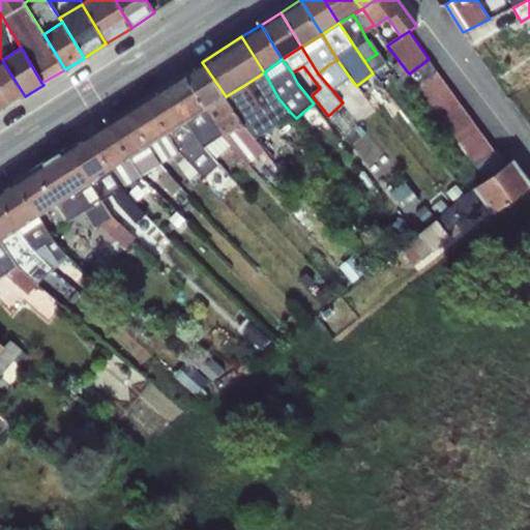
[(487,179),(507,164),(497,148),(494,150),(429,59),(409,74),(408,72),(398,81),(406,91),(416,85),(487,179)]
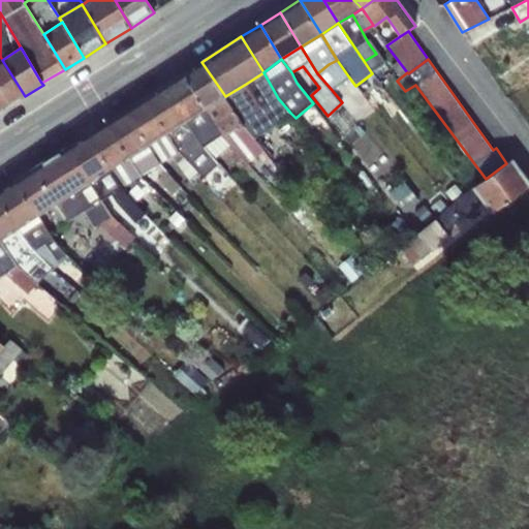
[(0,61),(0,86),(11,105),(25,96),(2,60),(0,61)]
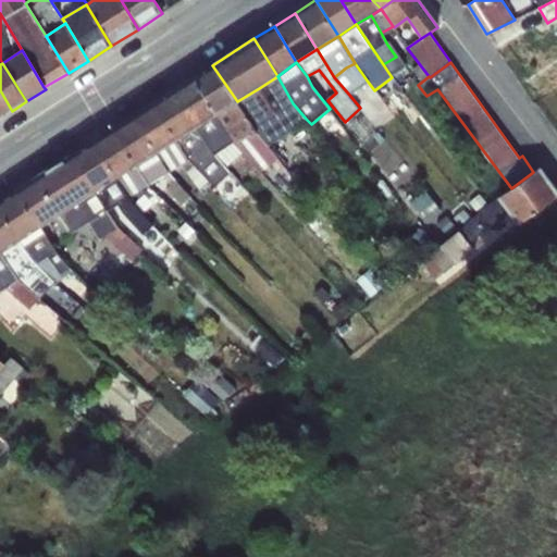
[(346,67),(334,77),(349,95),(368,82),(355,63),(346,67)]
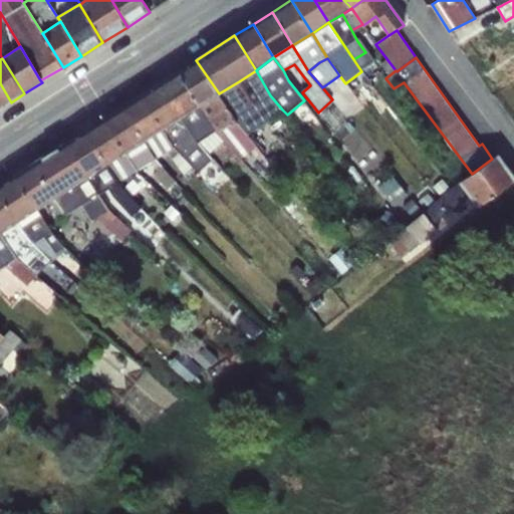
[(213,96),(219,93),(196,60),(178,71),(200,105),(213,96)]
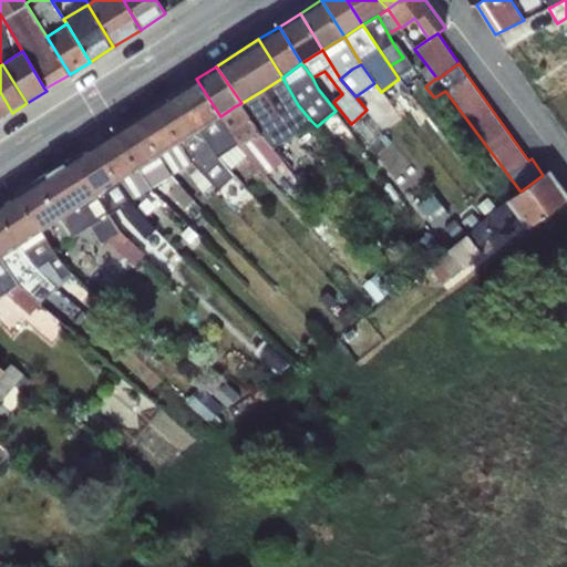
[(272,129),(282,141),(311,121),(298,105),(282,78),(264,90),(284,121),(272,129)]
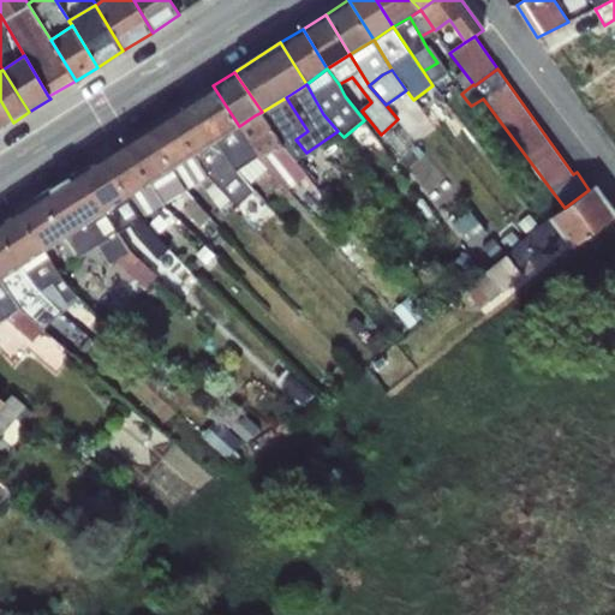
[(220,138),(239,126),(213,85),(193,97),(220,138)]
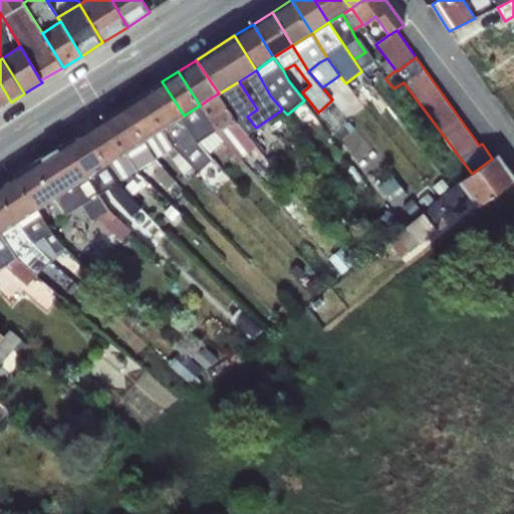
[(182,116),(184,115),(162,81),(141,95),(163,129),(182,116)]
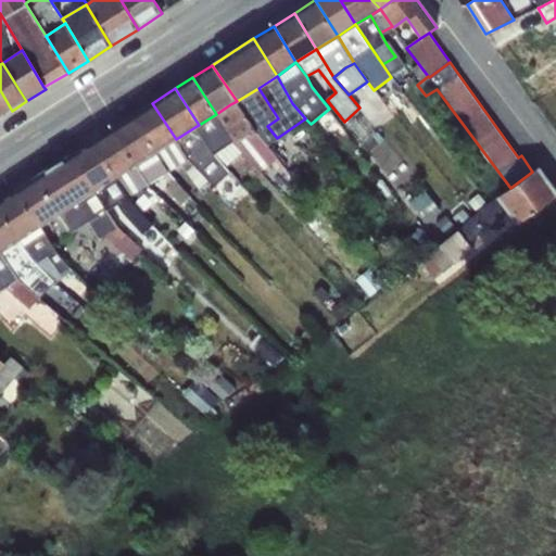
[(255,130),(256,133),(267,126),(278,118),(258,88),(237,101),(255,130)]
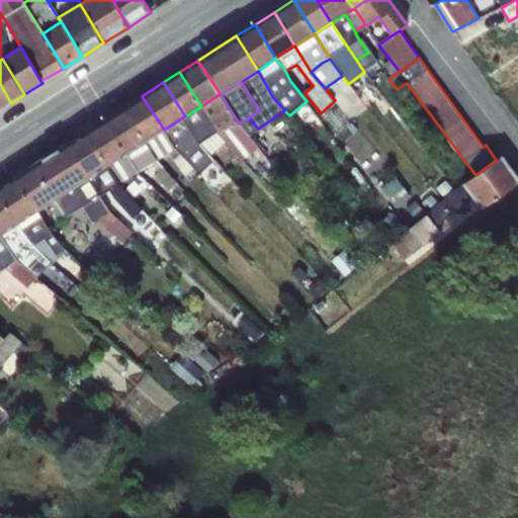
[(0,109),(11,103),(0,84),(0,109)]
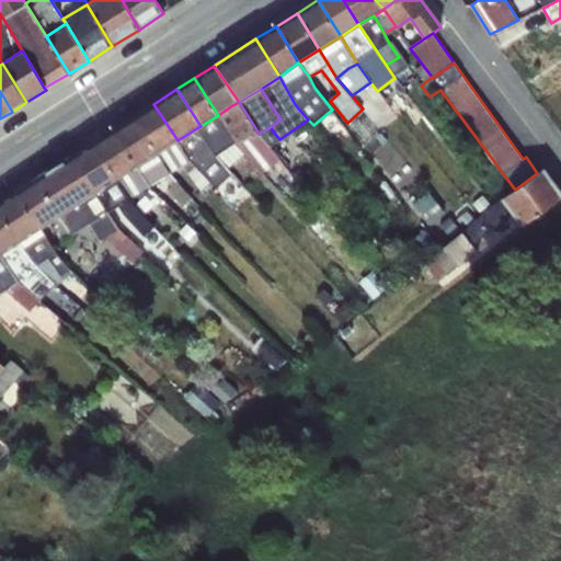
[(218,115),(237,144),(238,144),(245,138),(258,132),(239,102),(232,105),(218,115)]
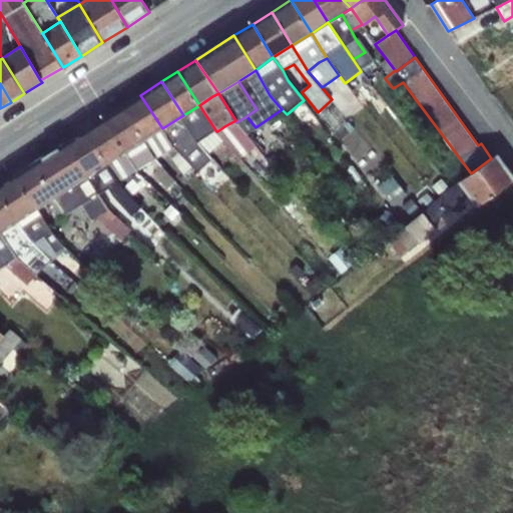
[(162,128),(140,95),(123,106),(145,140),(162,128)]
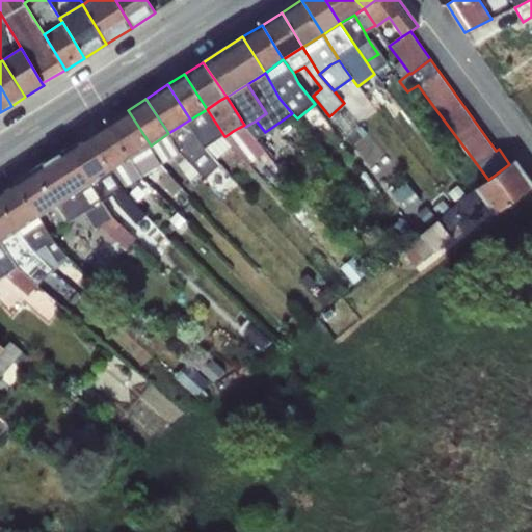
[(188,121),(205,147),(224,136),(207,109),(190,120),(188,121)]
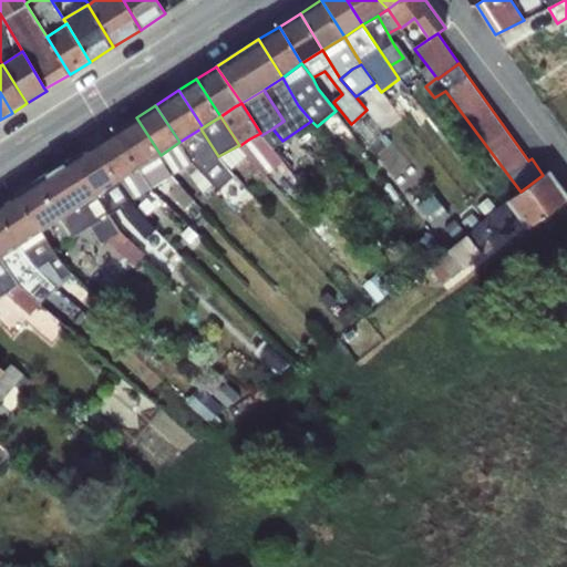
[(161,155),(136,117),(115,131),(138,168),(161,155)]
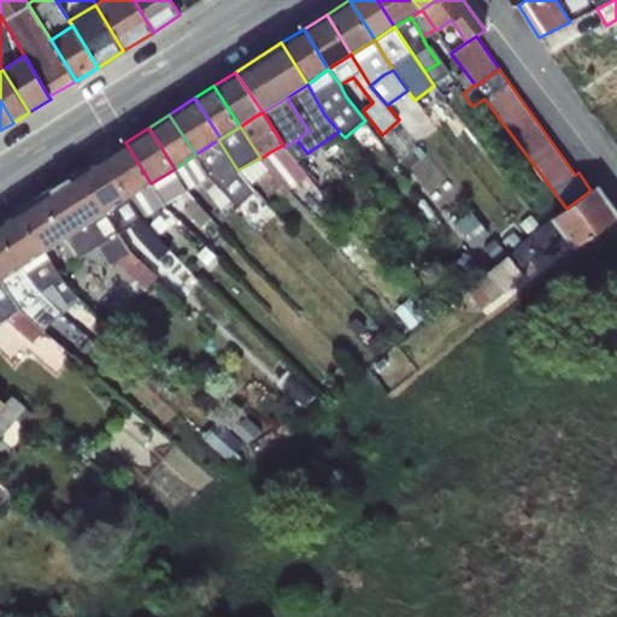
[(210,176),(219,186),(238,170),(218,140),(195,154),(210,176)]
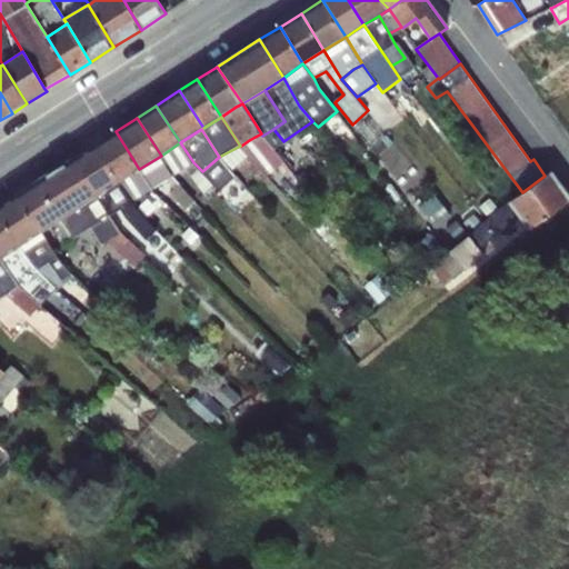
[(283,141),(273,129),(262,136),(273,149),(283,141)]
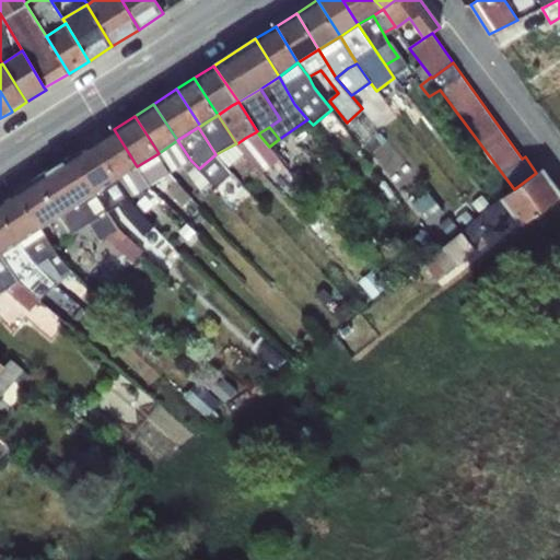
[(137,166),(114,129),(91,143),(117,179),(137,166)]
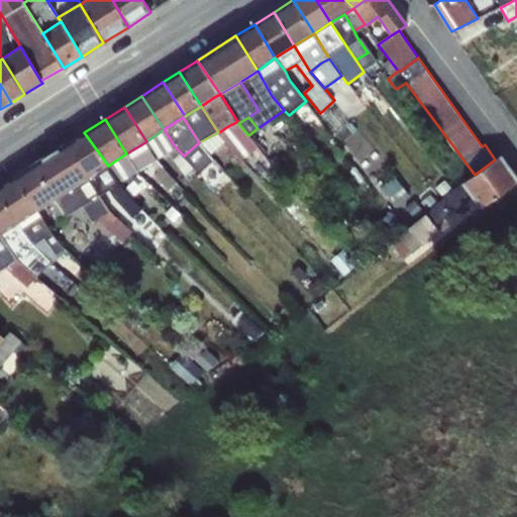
[(238,123),(237,121),(226,127),(240,143),(240,144),(247,151),(255,144),(248,135),(238,123)]
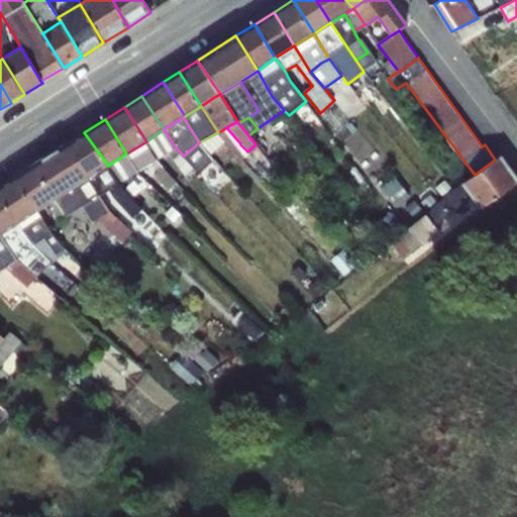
[(176,147),(164,129),(146,141),(157,160),(169,153),(185,176),(189,180),(197,173),(194,170),(184,156),(176,147)]
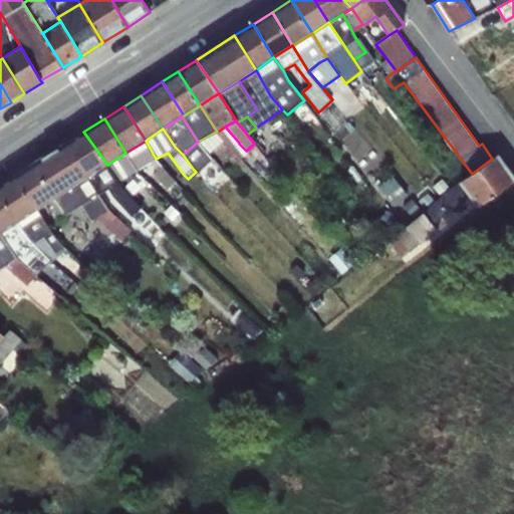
[(107,165),(83,132),(63,145),(87,177),(107,165)]
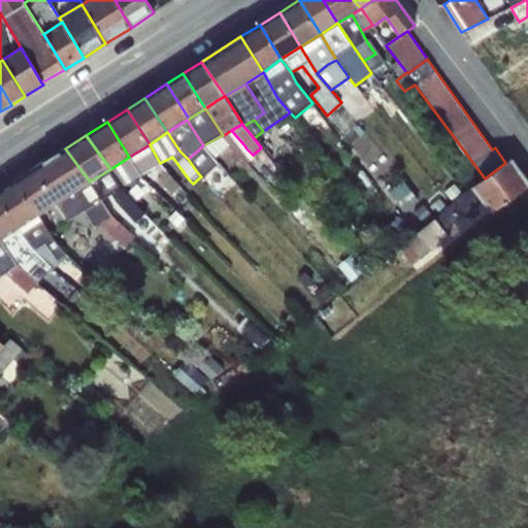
[(132,159),(140,174),(160,163),(150,144),(129,157),(132,159)]
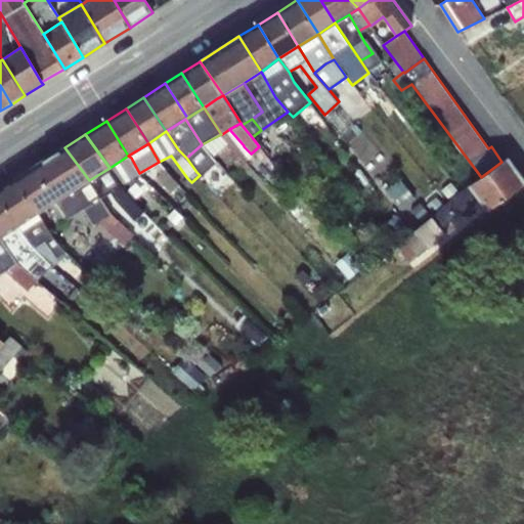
[(89,180),(64,147),(34,168),(56,202),(89,180)]
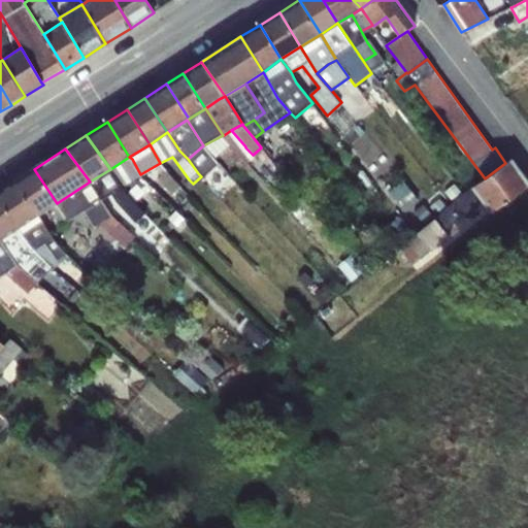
[(113,176),(121,187),(140,174),(132,159),(129,157),(110,169),(113,176)]
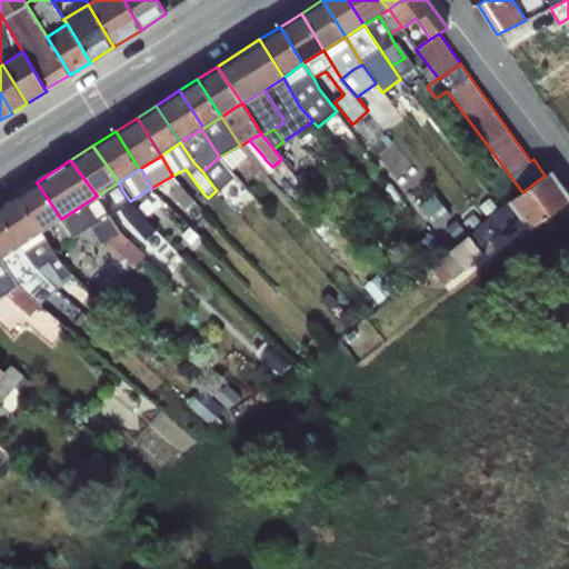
[(529,226),(568,199),(549,172),(545,176),(522,192),(510,201),(519,213),(529,226)]
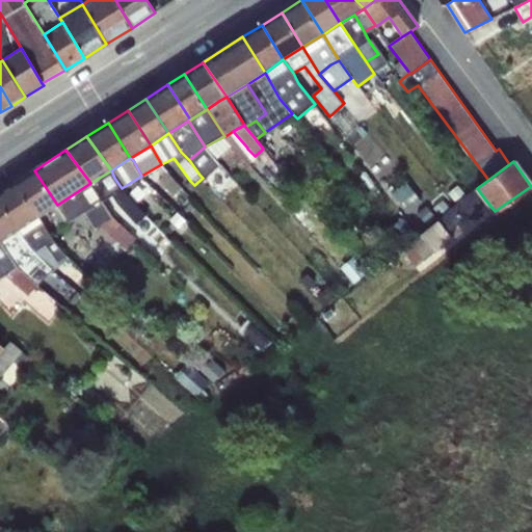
[(278,169),(272,176),(276,180),(283,174),(278,169)]
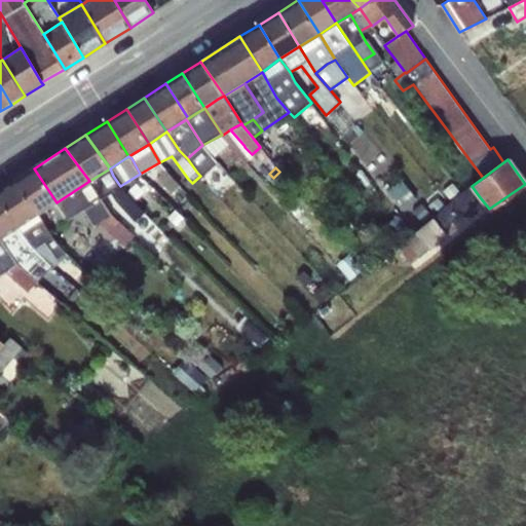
[(57,202),(34,168),(15,180),(38,215),(50,207),(57,202)]
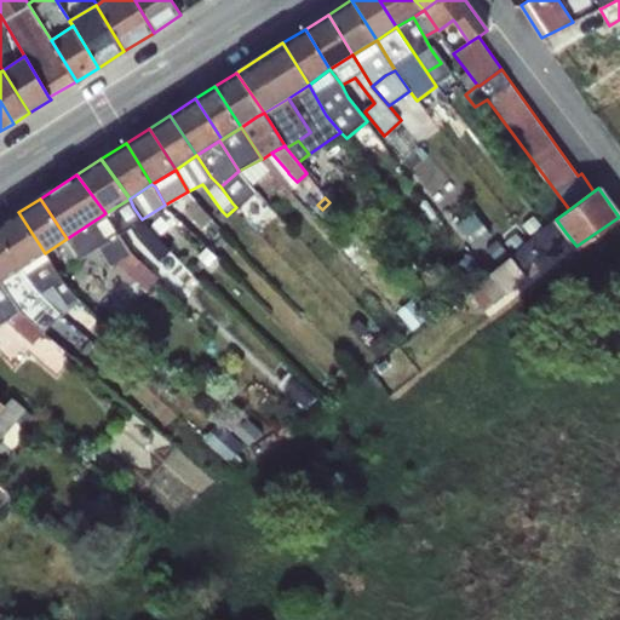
[(105,213),(119,235),(132,227),(149,246),(158,239),(142,219),(133,207),(130,199),(105,213)]
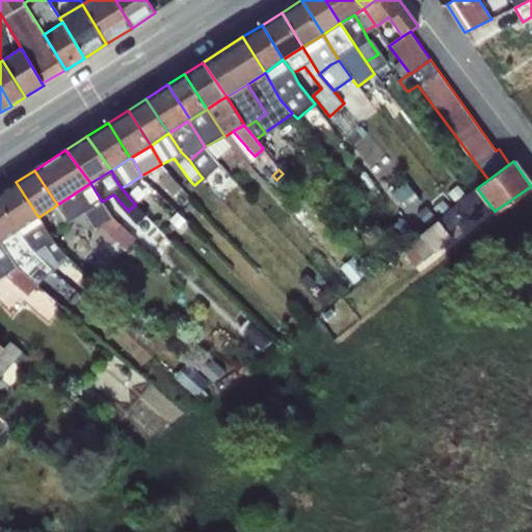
[(167,171),(159,179),(174,196),(183,188),(167,171)]
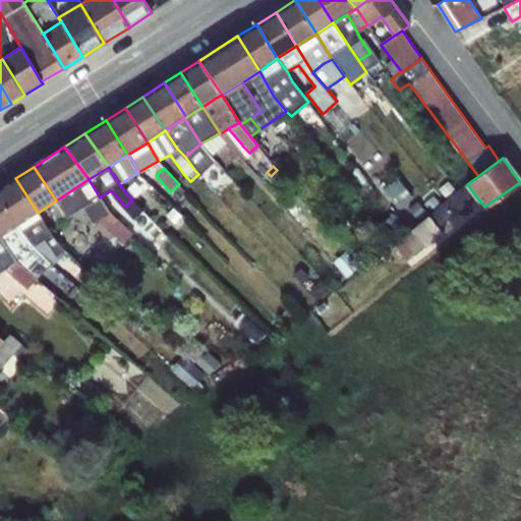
[(38,213),(15,178),(0,187),(0,193),(19,224),(38,213)]
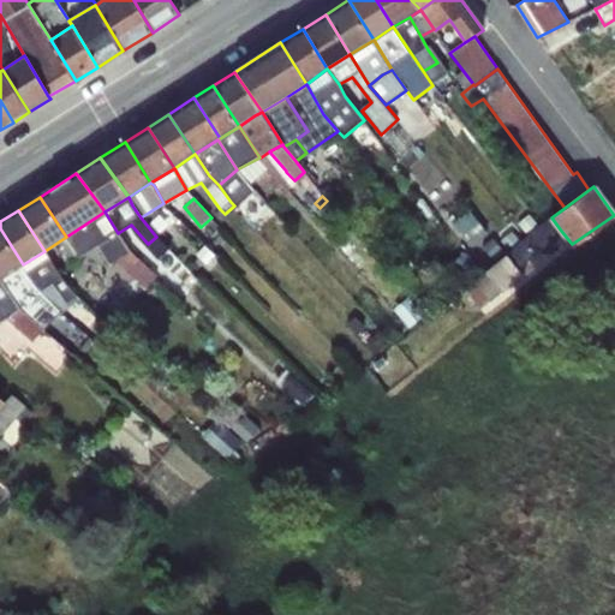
[(470,210),(453,225),(471,246),(488,233),(470,210)]
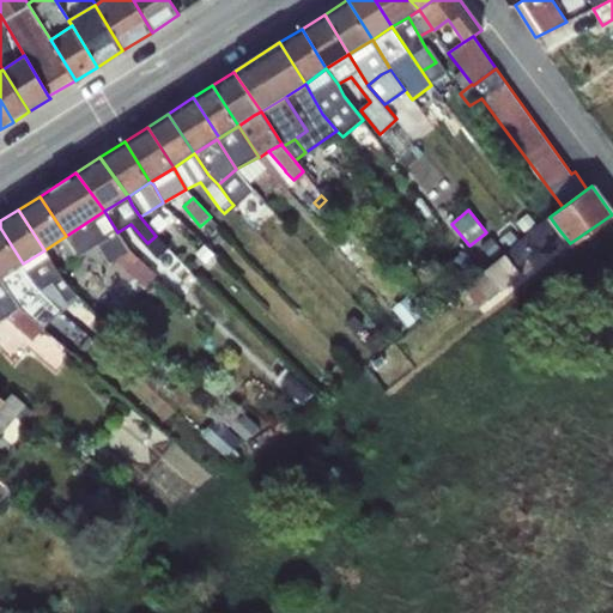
[(66,236),(59,241),(70,261),(98,244),(109,263),(117,259),(129,250),(117,232),(104,211),(66,236)]
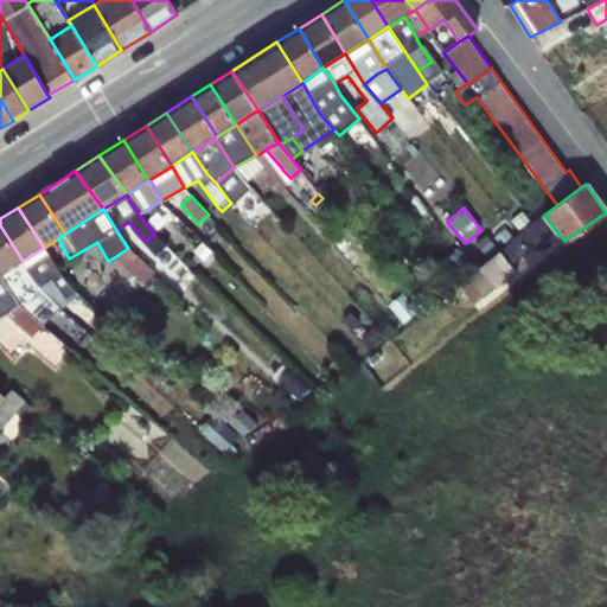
[(523,211),(512,221),(519,229),(530,221),(523,211)]
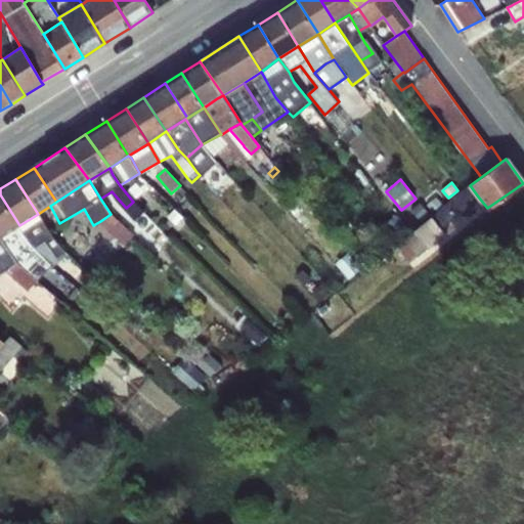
[(478,197),(470,185),(431,218),(440,228),(478,197)]
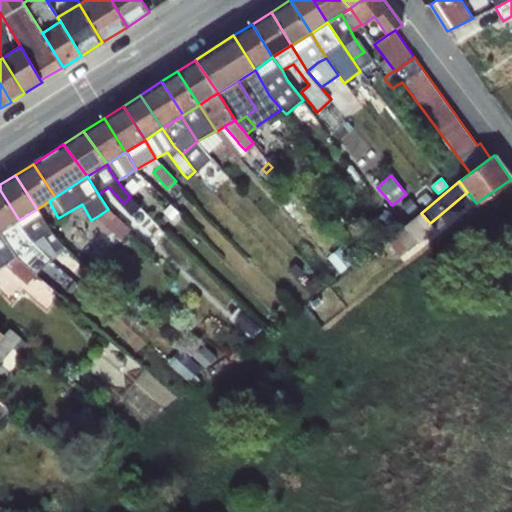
[(19,220),(0,190),(0,232),(0,233),(19,221),(19,220)]
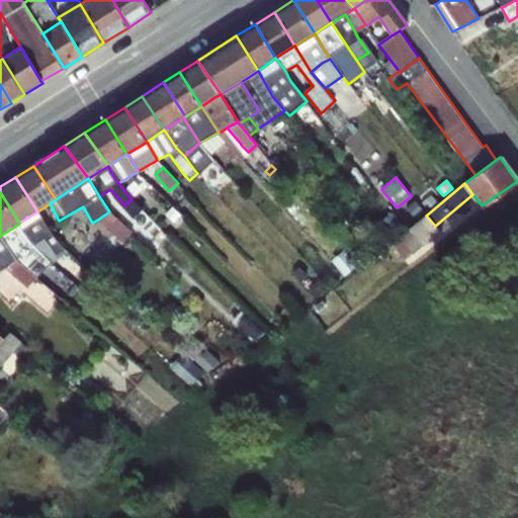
[(180,214),(173,207),(165,214),(173,222),(180,214)]
